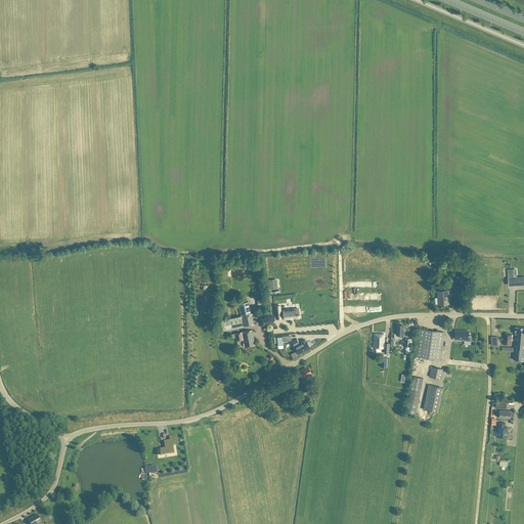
[(448,304),(448,290),(437,291),(438,305),(448,304)]
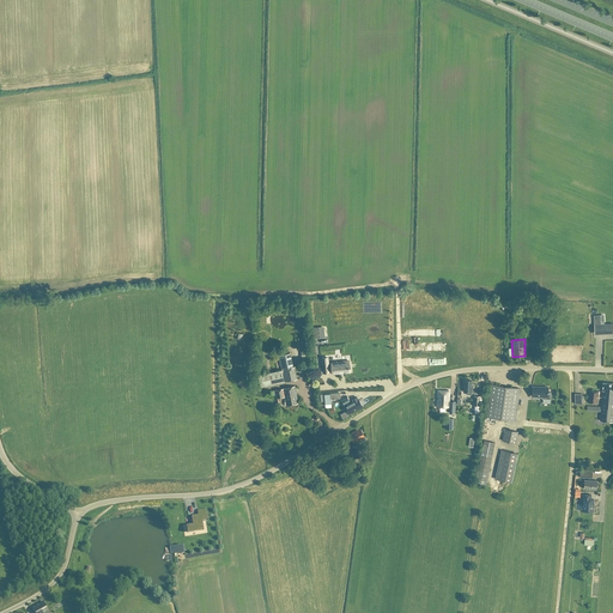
[(292,368),(290,353),(279,356),(281,370),(283,370),(292,368)]
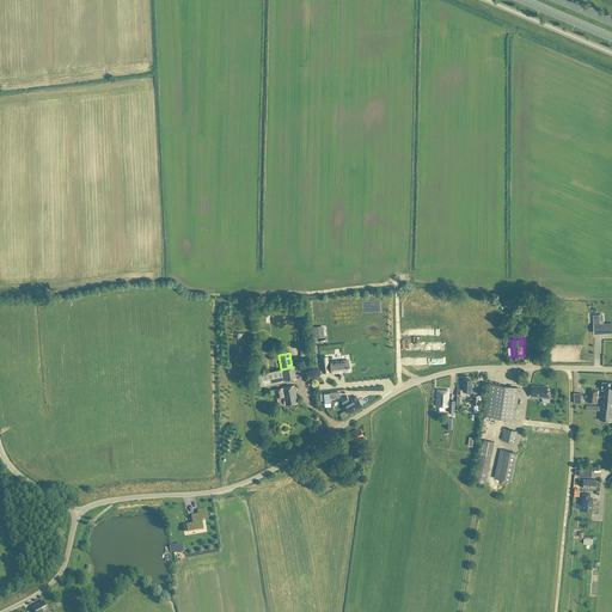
[(332,369),(332,373),(349,372),(348,360),(331,362),(331,363),(328,363),(326,357),(320,357),(323,372),(329,372),(329,369),(332,369)]
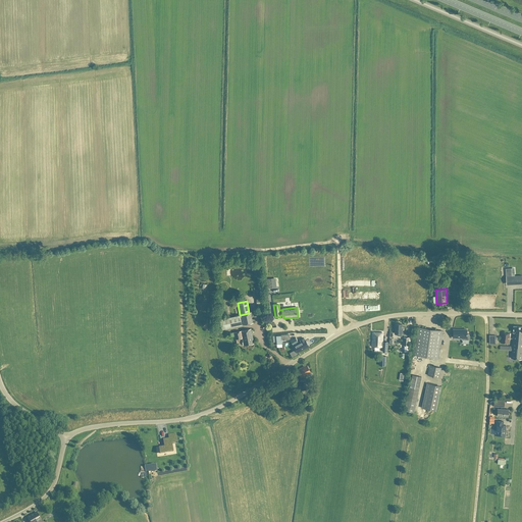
[(251,312),(249,313),(241,315),(243,325),(253,323),(251,312)]
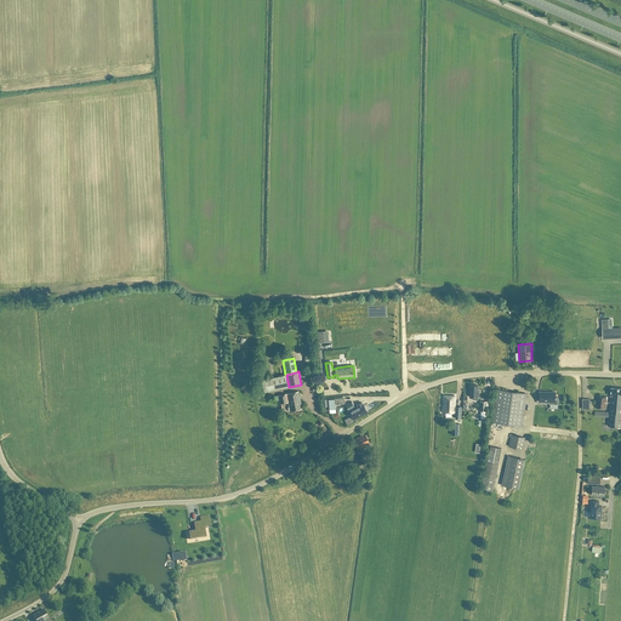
[(288,387),(285,376),(261,381),(263,392),(288,387)]
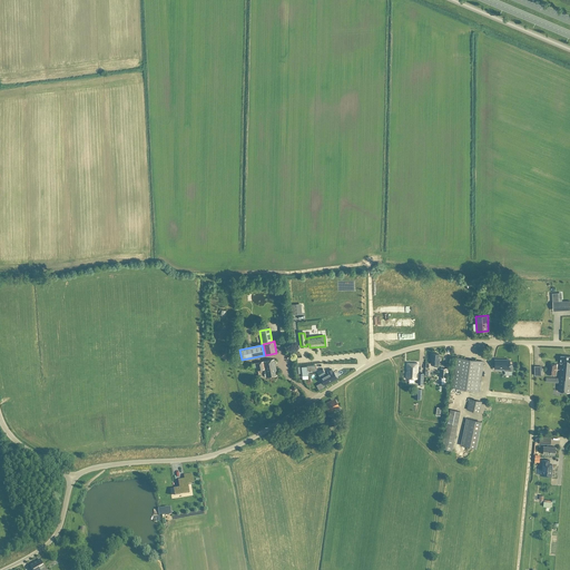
[(569,356),(561,356),(560,363),(558,391),(569,392),(569,356)]
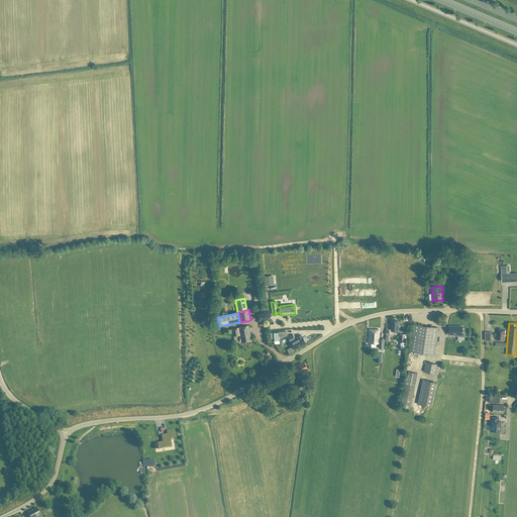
[(434,354),(438,328),(413,324),(409,351),(434,354)]
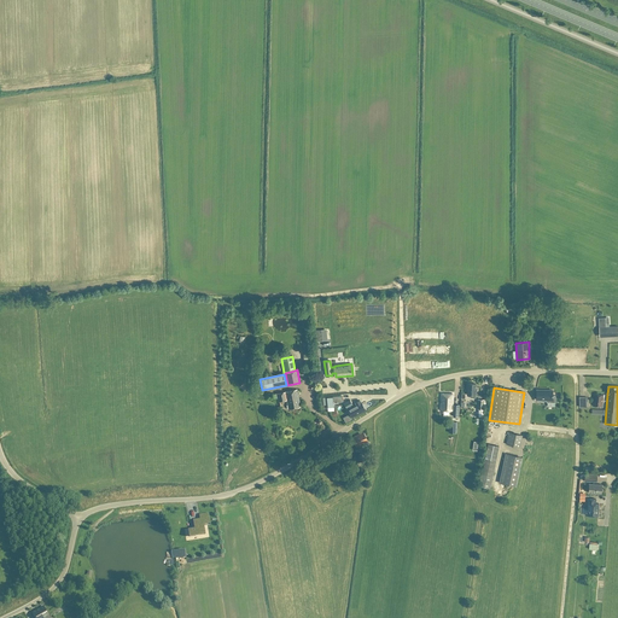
[(301,407),(297,389),(277,394),(273,394),(274,398),(278,398),(279,406),(283,406),(281,401),(286,400),(287,404),(286,406),(287,409),(289,408),(289,409),(301,407)]
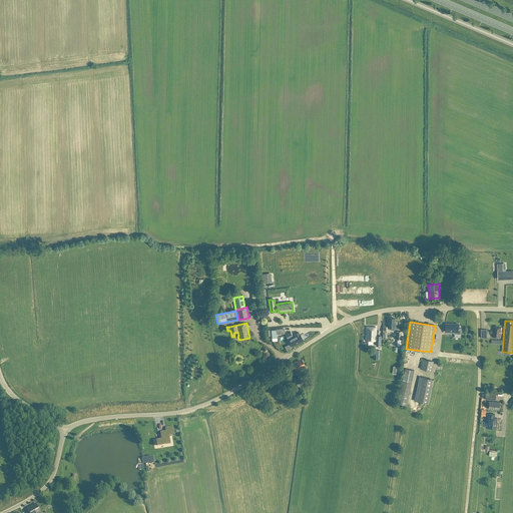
[(458,324),(445,324),(445,332),(449,332),(449,333),(454,333),(454,334),(461,334),(461,329),(458,329),(458,324)]
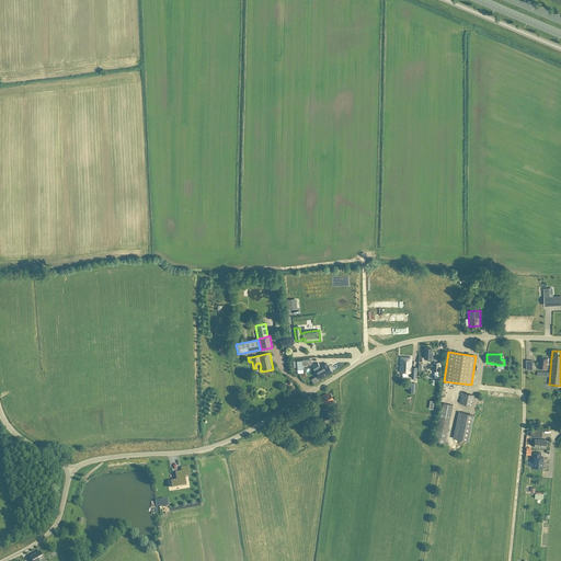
[(401,369),(401,371),(411,373),(411,371),(413,371),(412,378),(416,379),(418,368),(414,367),(414,368),(412,368),(413,358),(402,357),(401,369)]
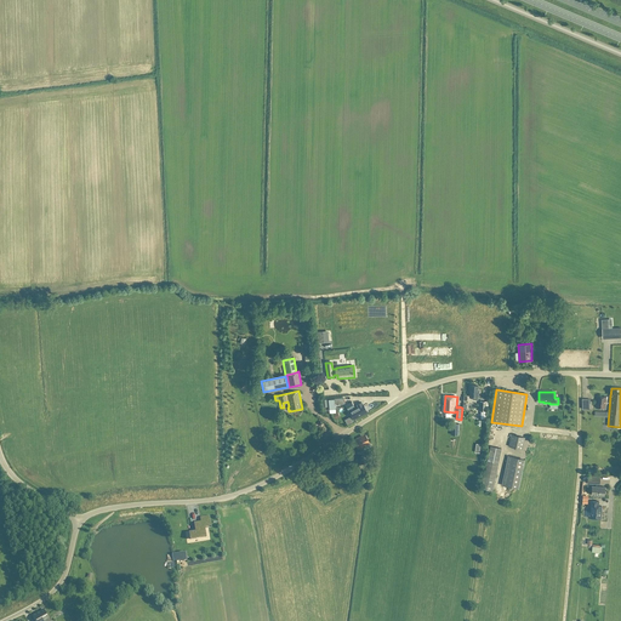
[(605,409),(608,397),(597,396),(596,408),(605,409)]
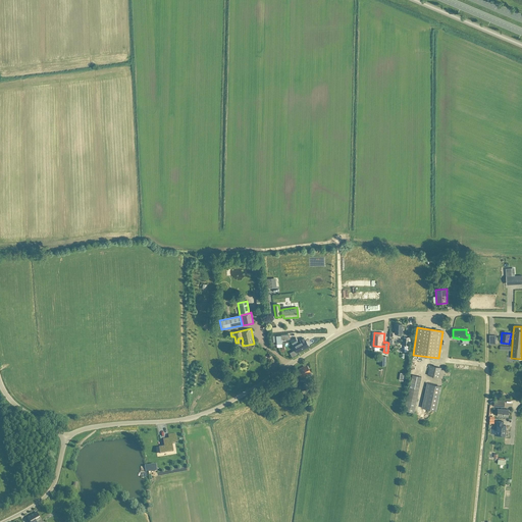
[(289,334),(275,335),(276,345),(281,344),(281,341),(290,340),(289,334)]
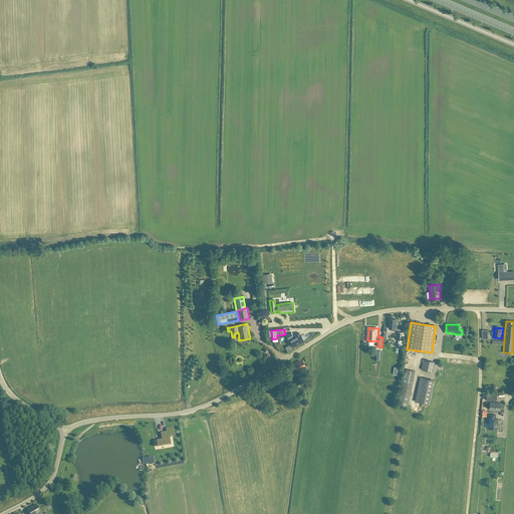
[(294,338),(291,332),(286,335),(289,340),(292,347),(303,340),(300,334),(299,333),(295,335),(296,336),(294,338)]
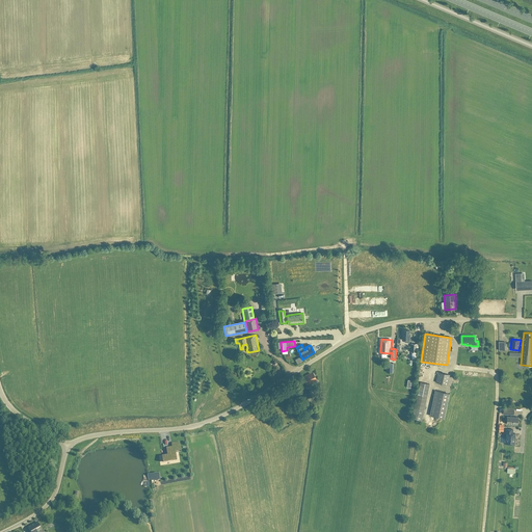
[(515,376),(516,358),(506,358),(505,373),(510,373),(510,375),(515,376)]
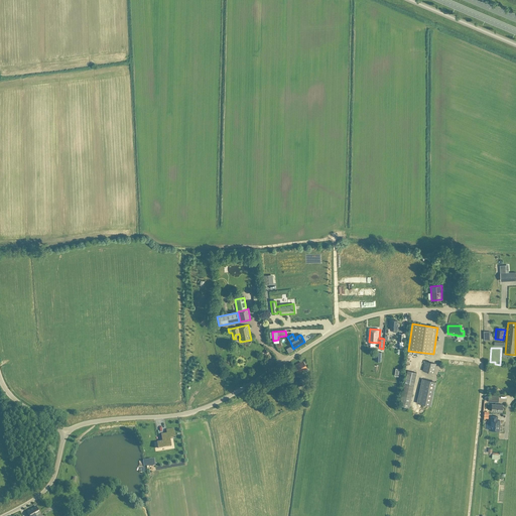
[(308,372),(303,361),(293,366),(297,373),(303,370),(304,374),(308,372)]
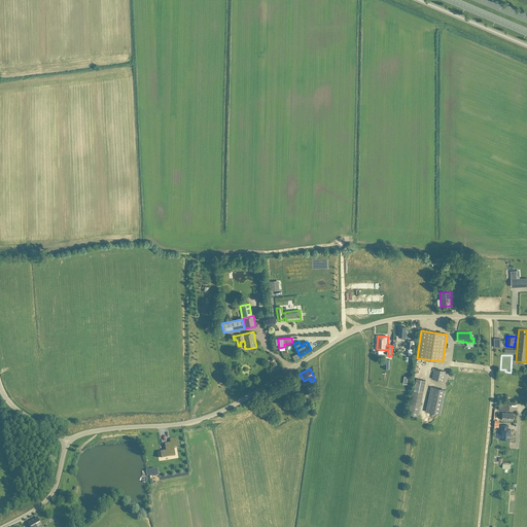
[(443,382),(445,372),(433,369),(431,379),(443,382)]
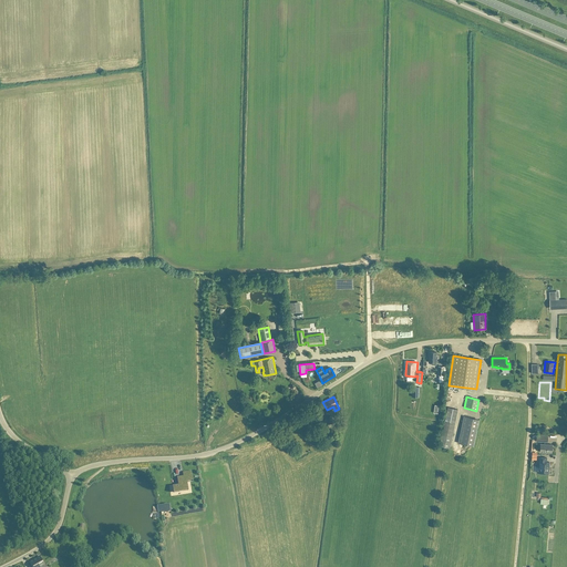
[(450,449),(457,411),(457,410),(447,408),(440,446),(450,449)]
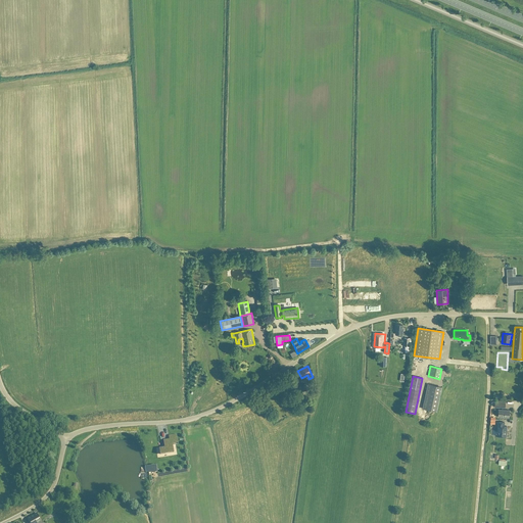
[(428,384),(422,409),(436,412),(442,387),(432,385),(433,383),(430,383),(430,384),(428,384)]
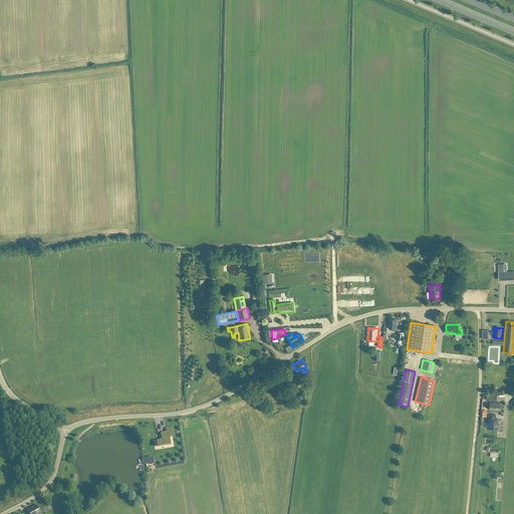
[(489,410),(500,411),(501,403),(490,403),(489,410)]
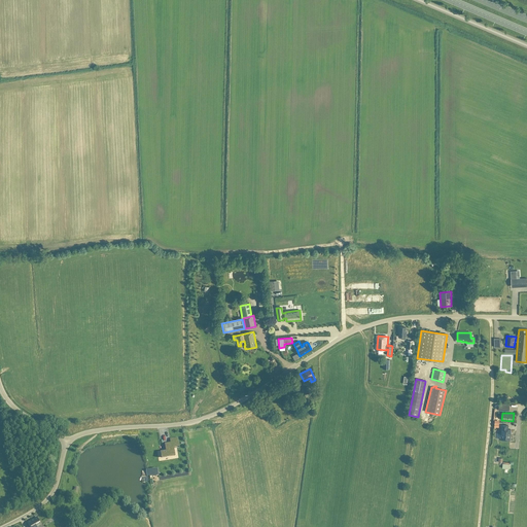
[(510,440),(511,429),(507,429),(507,425),(501,425),(500,432),(501,432),(500,440),(510,440)]
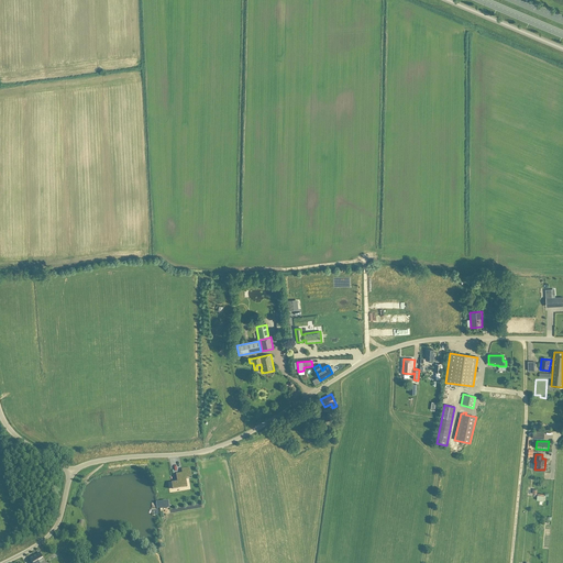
[(183,473),(176,474),(177,482),(172,483),(173,488),(187,486),(186,477),(191,476),(190,472),(183,473)]
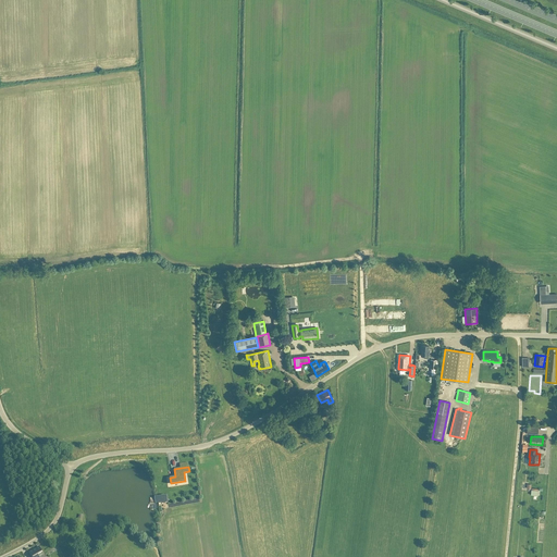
[(38,556),(38,555),(42,553),(38,546),(28,552),(31,556),(38,556)]
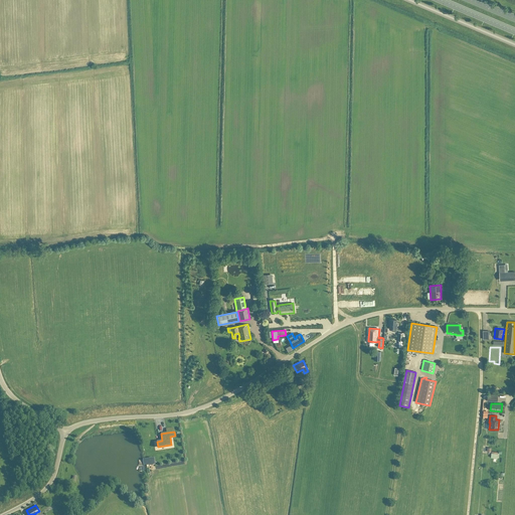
All buildings are outlined.
